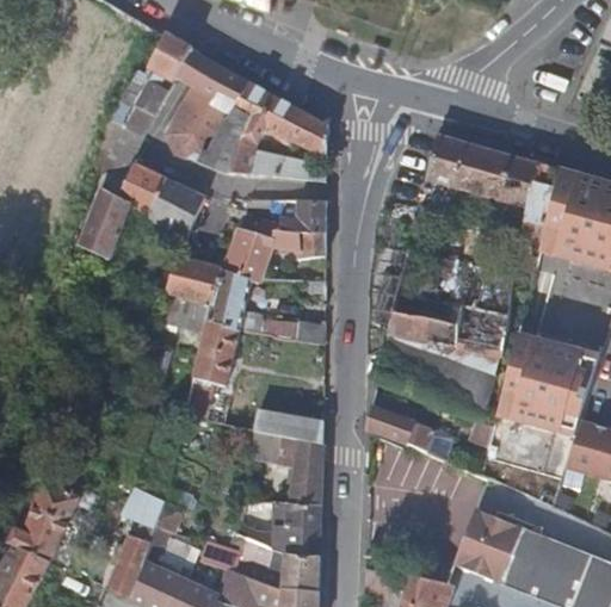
[(96,172),(98,177),(125,161),(177,76),(192,48),(166,32),(144,72),(148,74),(124,124),(110,119),(96,172)]
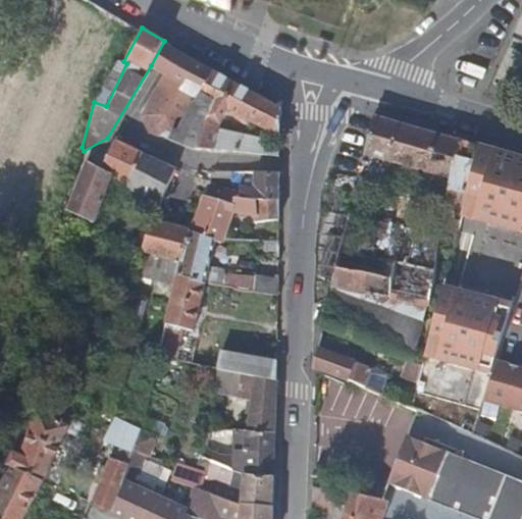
[(164,41),(151,65),(163,71),(144,110),(152,130),(158,133),(158,125),(170,130),(176,130),(184,126),(196,98),(209,102),(202,89),(212,67),(164,41)]
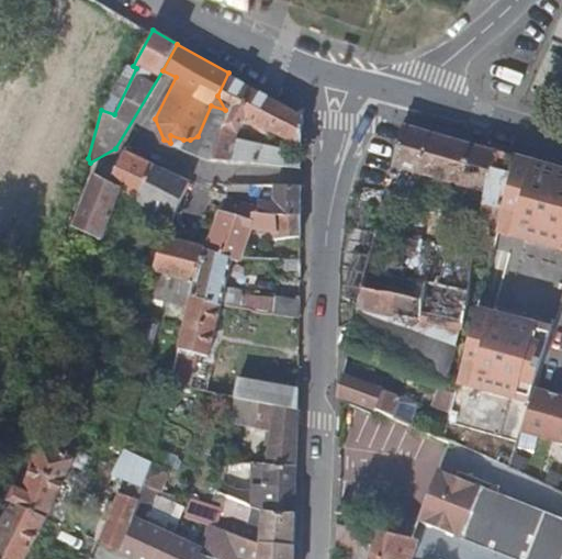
[(127,64),(101,110),(114,114),(136,68),(133,66),(127,64)]
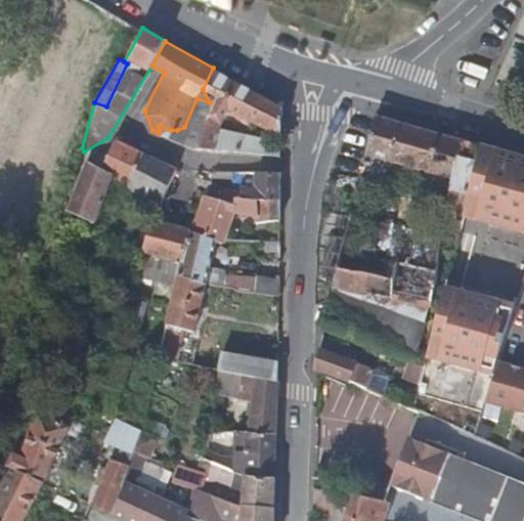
[(210,102),(200,145),(281,155),(281,141),(219,134),(227,113),(281,133),(281,106),(220,72),(213,68),(203,89),(210,102)]
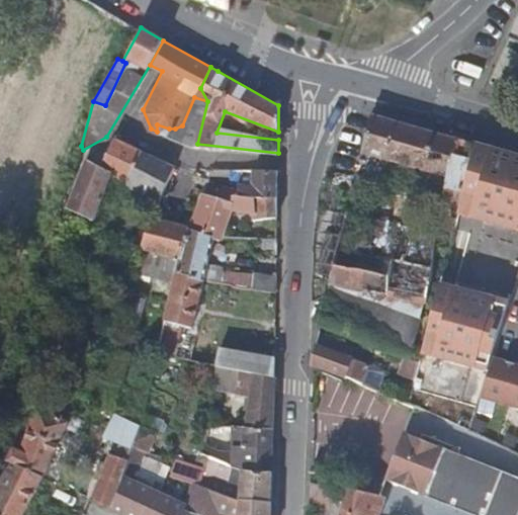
[(157,124),(157,132),(197,144),(207,101),(194,97),(182,125),(175,129),(169,129),(157,124)]
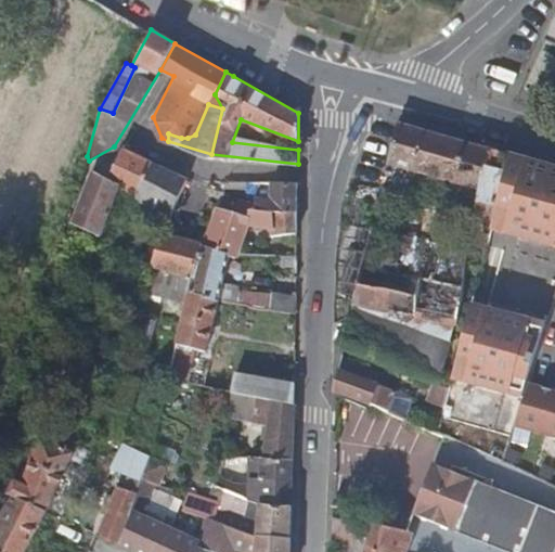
[(473,215),(486,150),(452,141),(396,125),(387,162),(452,180),(447,212),(472,217),(473,215)]
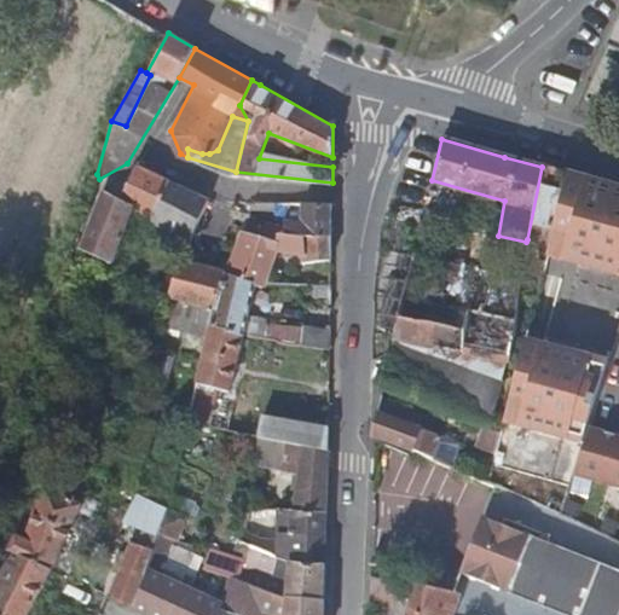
[(120,197),(133,204),(151,214),(169,180),(137,166),(120,197)]
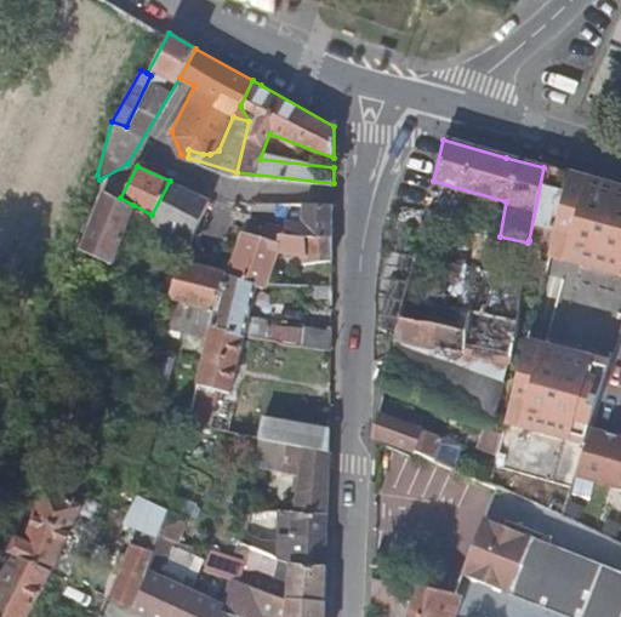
[(548,244),(567,175),(543,167),(529,240),(548,244)]
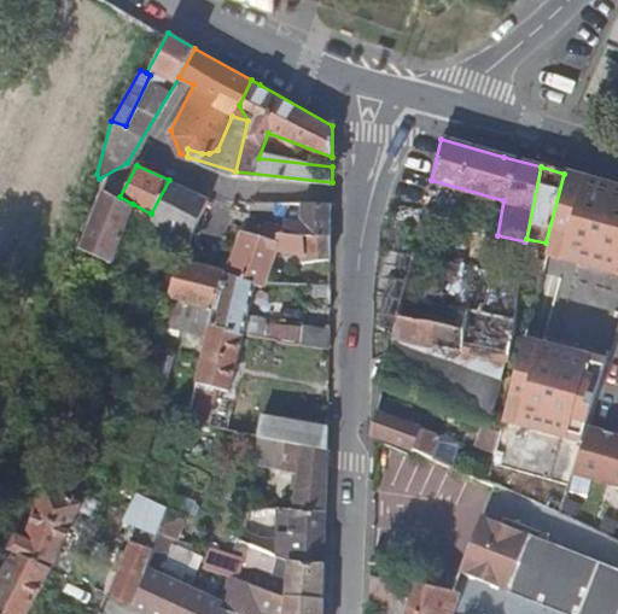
[(617,187),(564,174),(546,243),(542,253),(617,274),(617,187)]
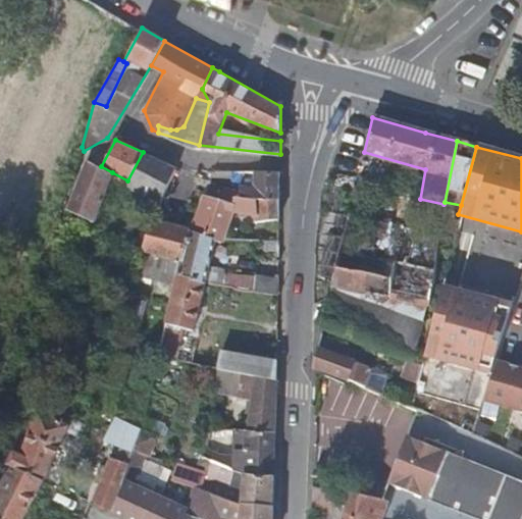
[(143,152),(127,180),(126,184),(160,201),(177,167),(143,152)]
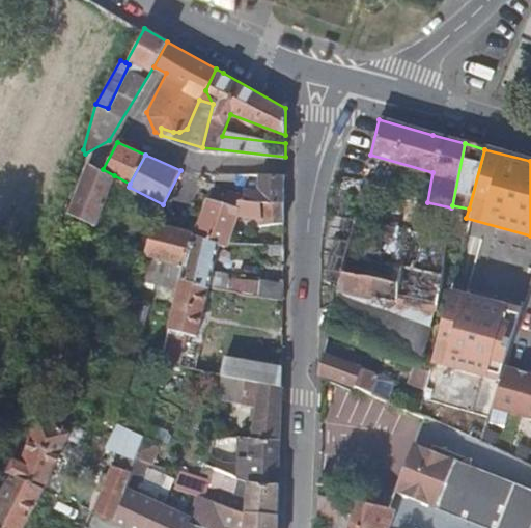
[(87,166),(70,212),(94,221),(102,201),(108,202),(111,194),(106,192),(114,175),(103,169),(92,164),(87,166)]
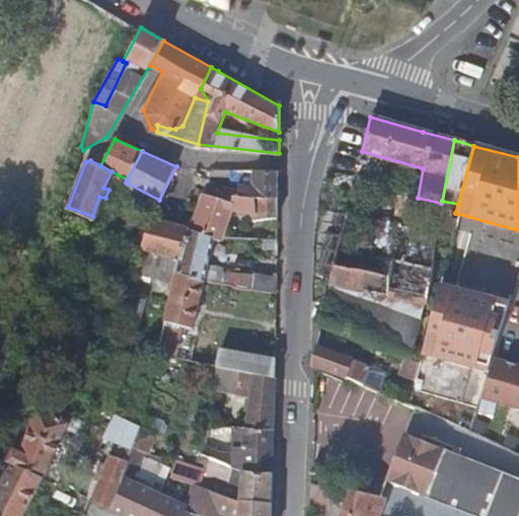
[(236,191),(237,196),(279,198),(279,170),(252,170),(252,183),(238,183),(236,191)]
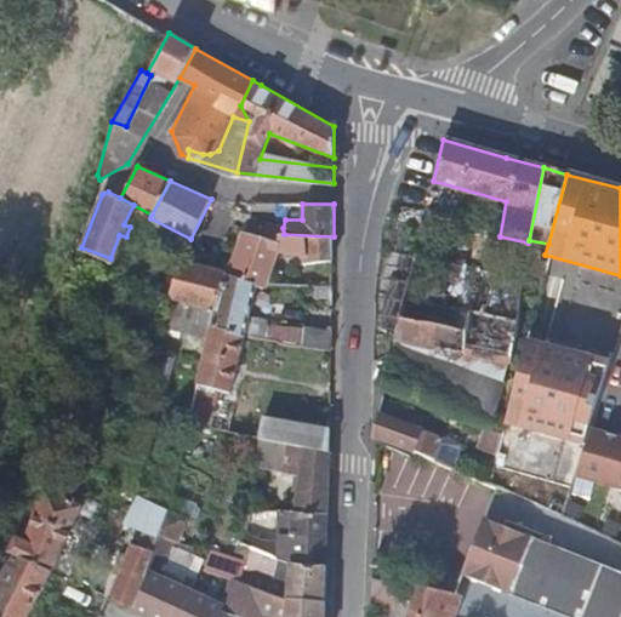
[(228,262),(224,272),(254,285),(257,286),(261,286),(263,281),(277,251),(305,252),(305,260),(332,261),(334,236),(284,234),(244,227),(228,262)]
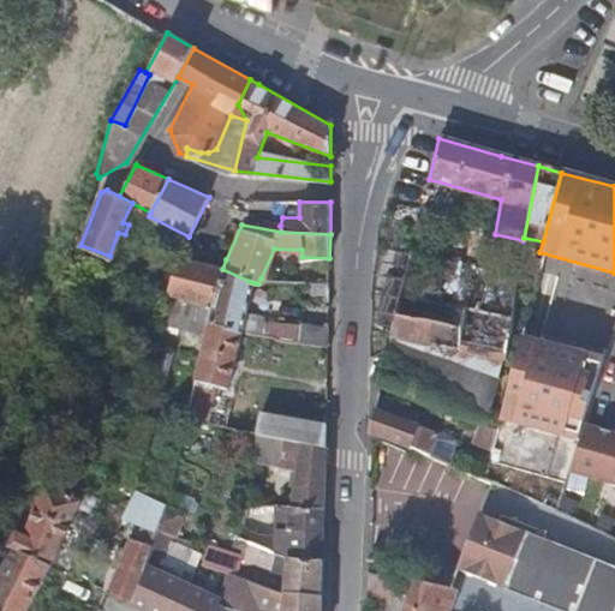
[(489,262),(413,244),(392,335),(381,379),(487,420),(511,316),(518,273),(489,267),(489,262)]
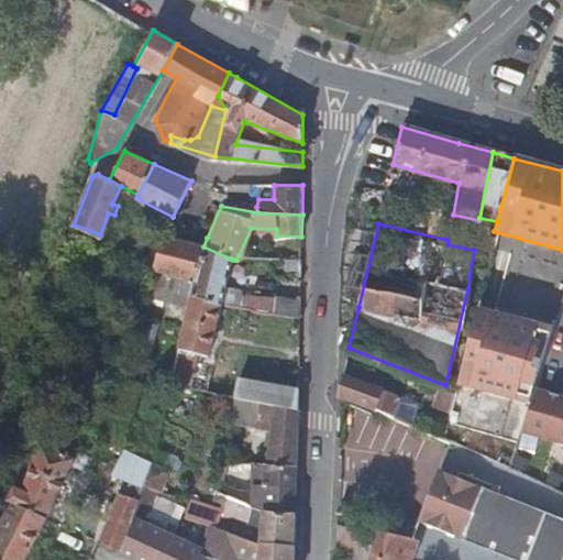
[(151,270),(194,281),(203,246),(207,238),(186,231),(185,241),(175,239),(176,229),(167,226),(164,234),(162,235),(158,244),(156,252),(151,270)]
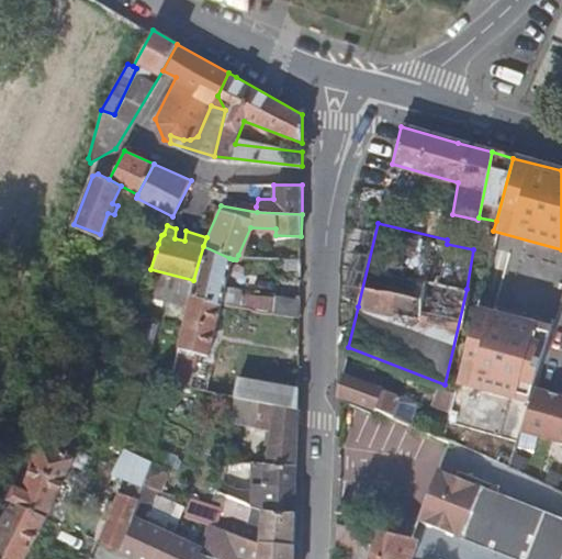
[(184,241),(186,231),(176,228),(175,238),(184,241)]
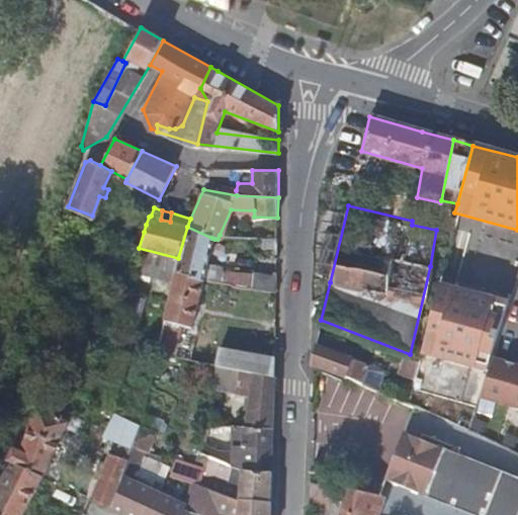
[(138,230),(144,232),(146,225),(139,224),(138,230)]
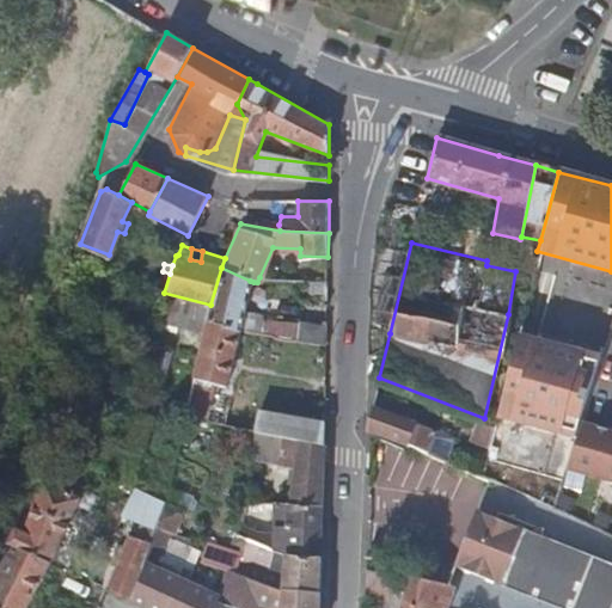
[(210,305),(206,321),(237,330),(254,332),(257,313),(243,309),(250,281),(221,268),(210,305)]
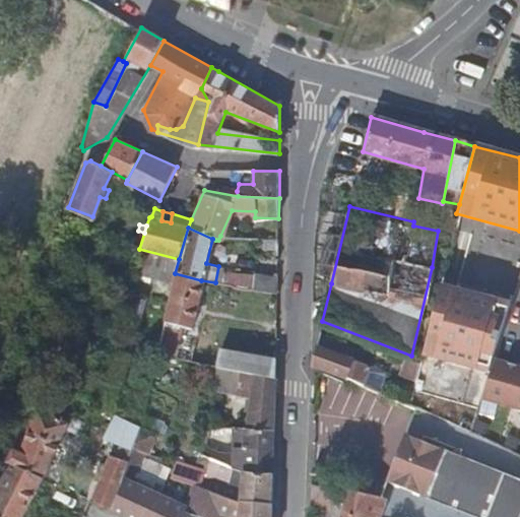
[(254,287),(277,291),(277,269),(257,266),(254,287)]
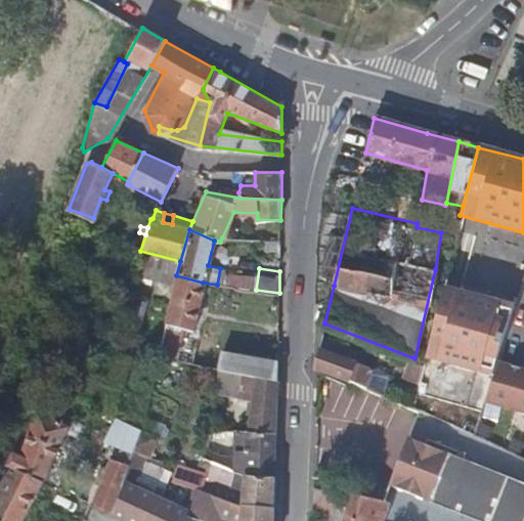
[(176,275),(156,356),(174,359),(180,328),(191,330),(203,283),(176,275)]
